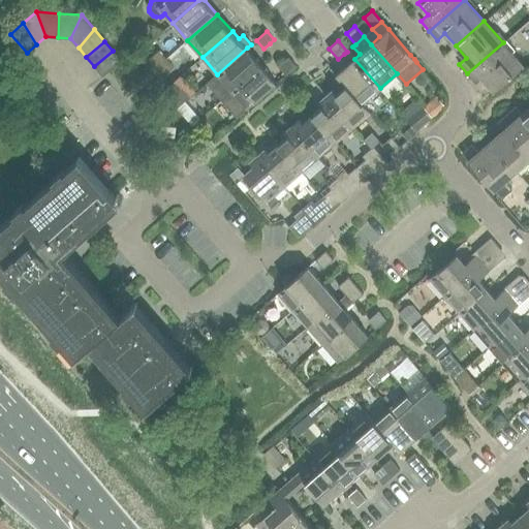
[(503,42),(467,73),(475,84),(483,78),(494,90),(522,65),(503,42)]
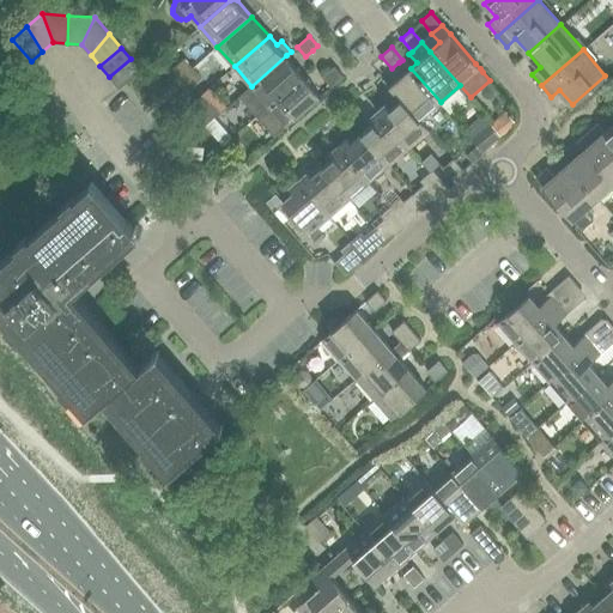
[(240,97),(256,116),(303,76),(286,55),(252,86),(240,97)]
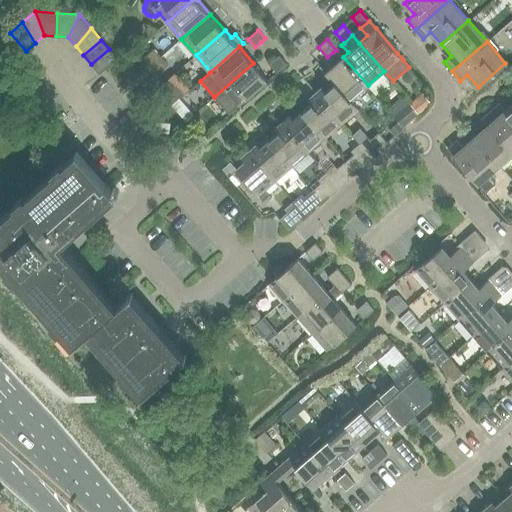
[(144,57),(151,65),(161,56),(154,48),(144,57)]
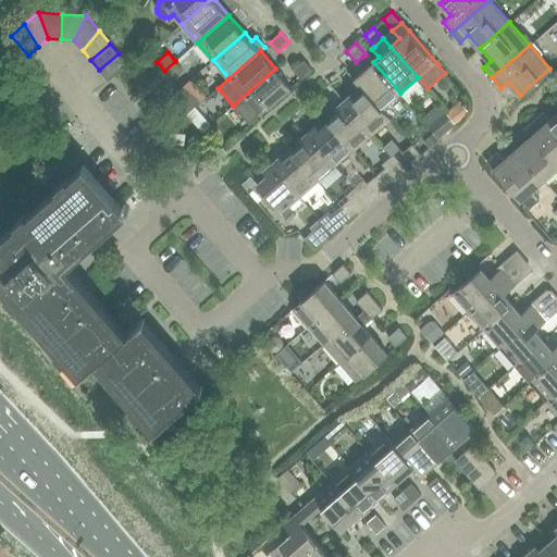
[(119,53),(99,70),(109,81),(127,63),(119,53)]
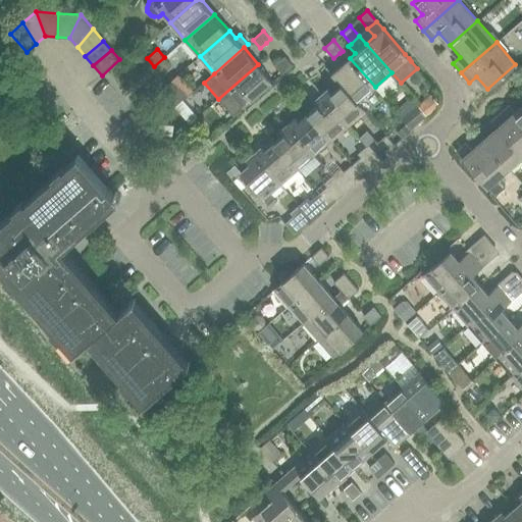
[(285,56),(280,60),(275,65),(282,73),(293,64),(285,56)]
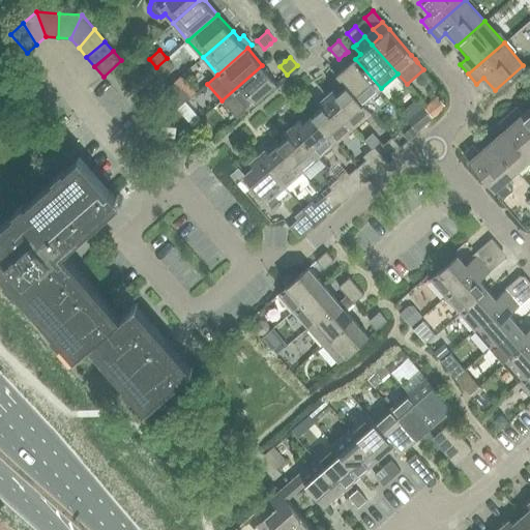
[(167,58),(156,67),(164,76),(175,66),(167,58)]
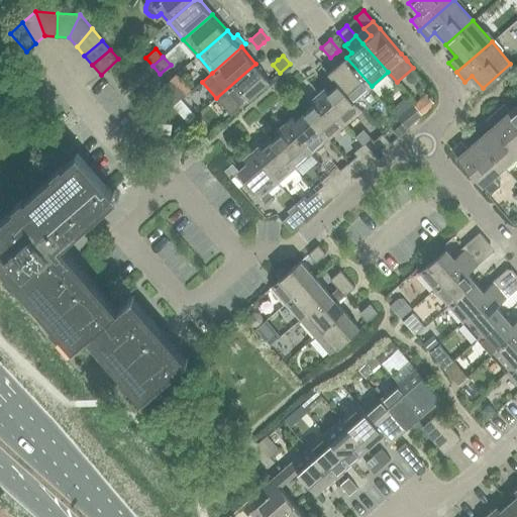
[(328,73),(338,84),(338,83),(354,101),(372,86),(346,58),(328,73)]
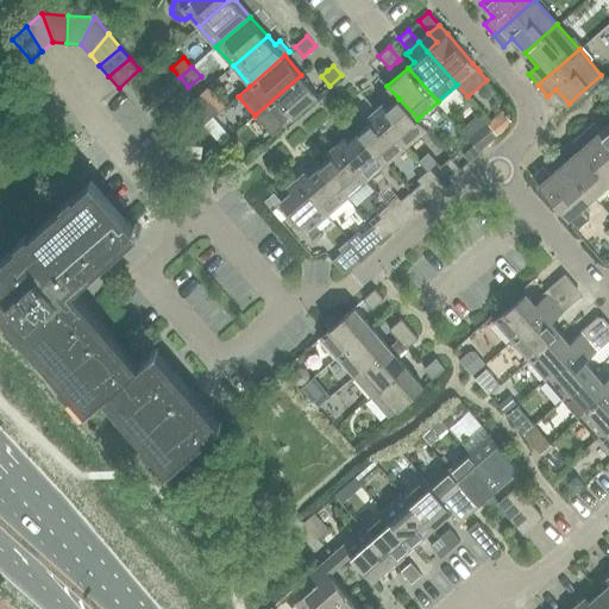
[(301,75),(255,115),(272,136),(319,95),(301,75)]
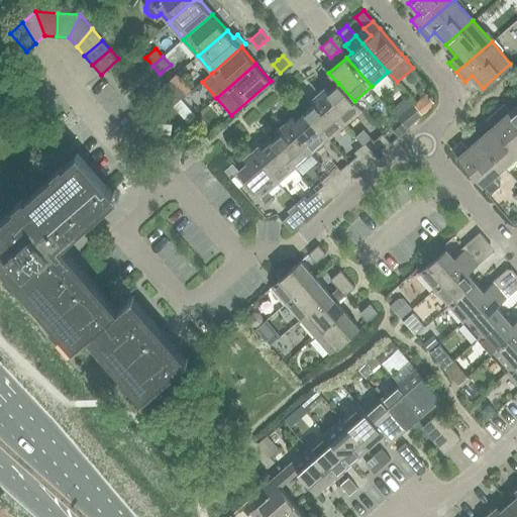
[(166,98),(173,106),(182,99),(192,90),(185,82),(178,74),(167,83),(159,90),(166,98)]
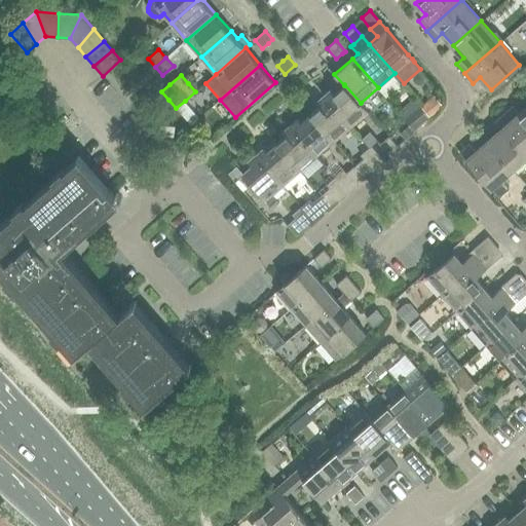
[(332,88),(324,96),(350,126),(368,111),(361,103),(344,84),(344,85),(335,92),(332,88)]
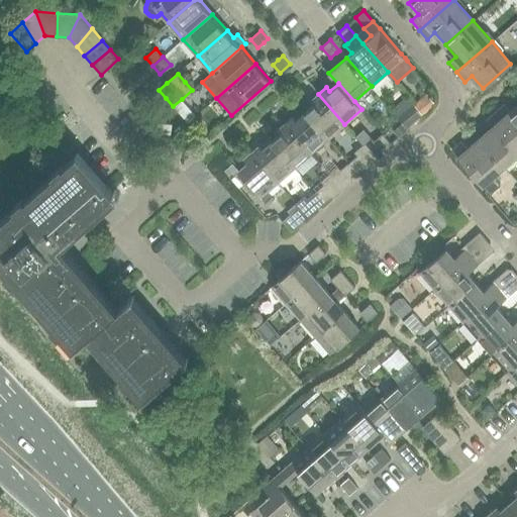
[(314,104),(305,112),(328,138),(344,124),(318,94),(311,100),(314,104)]
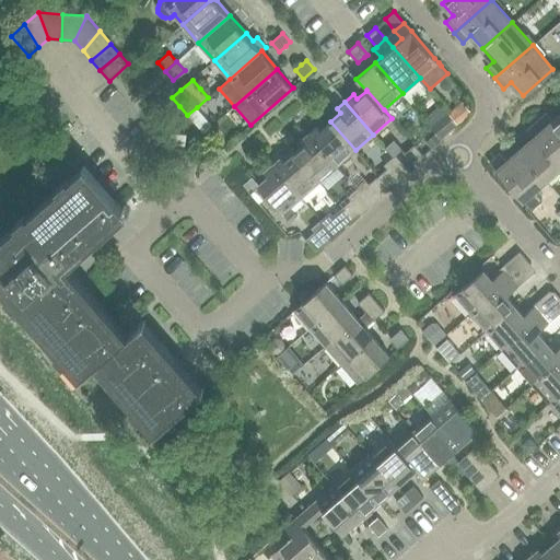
[(463,102),(448,114),(458,125),(465,119),(465,118),(468,116),(466,115),(470,112),(463,102)]
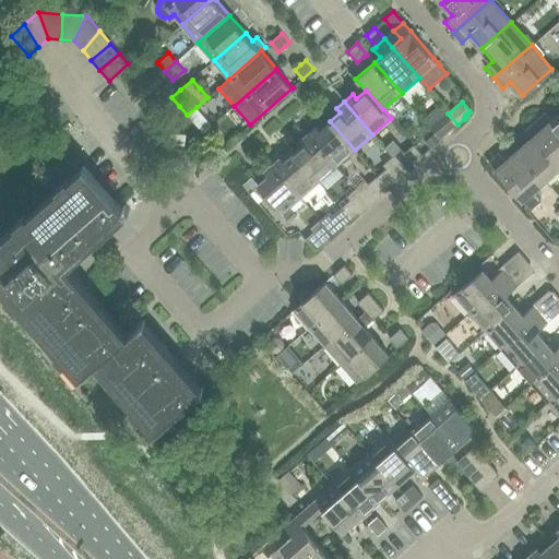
[(450,117),(445,113),(429,126),(440,138),(455,125),(450,117)]
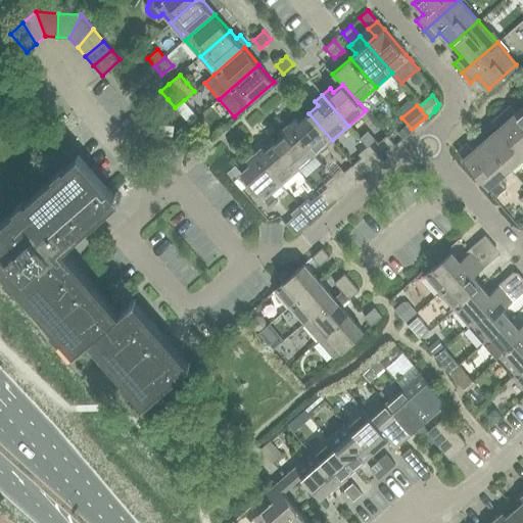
[(509,106),(501,113),(522,139),(522,105),(515,112),(509,106)]
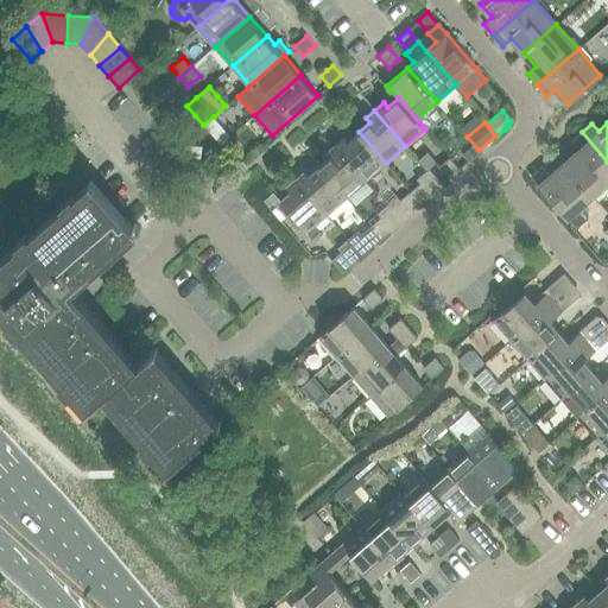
[(344,137),(335,144),(367,179),(386,163),(359,132),(349,141),(344,137)]
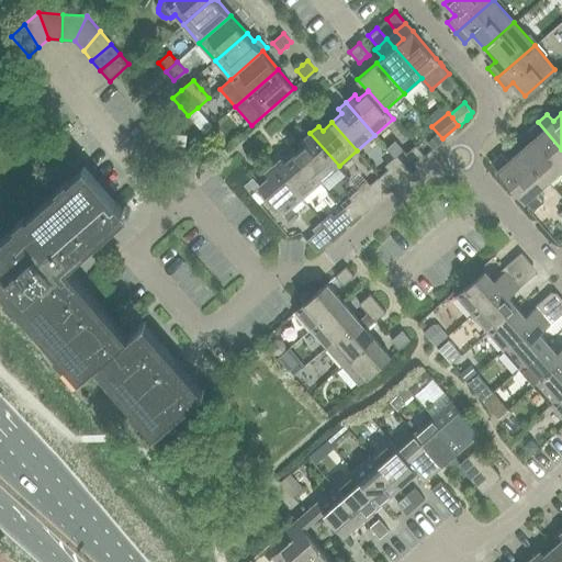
[(534,139),(521,149),(548,180),(561,167),(561,149),(538,122),(527,132),(534,139)]
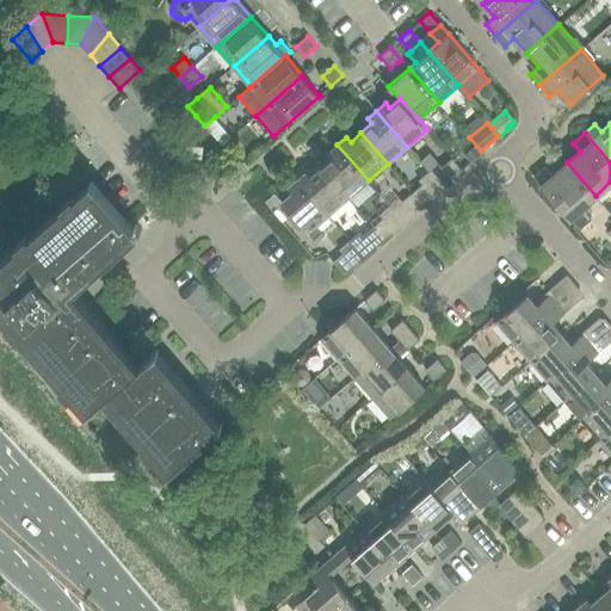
[(187,144),(186,156),(203,158),(204,146),(187,144)]
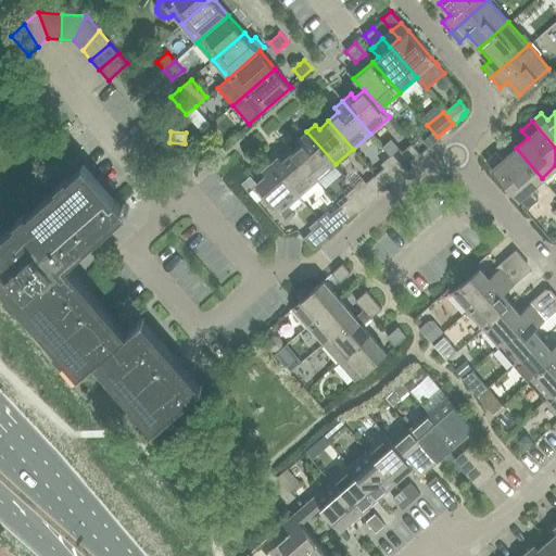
[(302,143),(292,152),(317,180),(336,164),(306,131),(299,139),(302,143)]
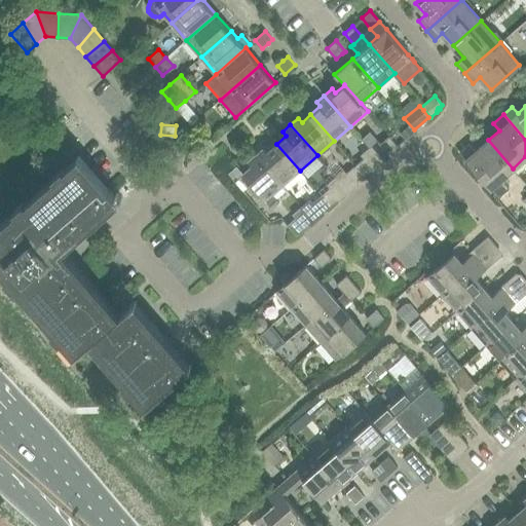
[(406,139),(413,132),(408,125),(401,132),(406,139)]
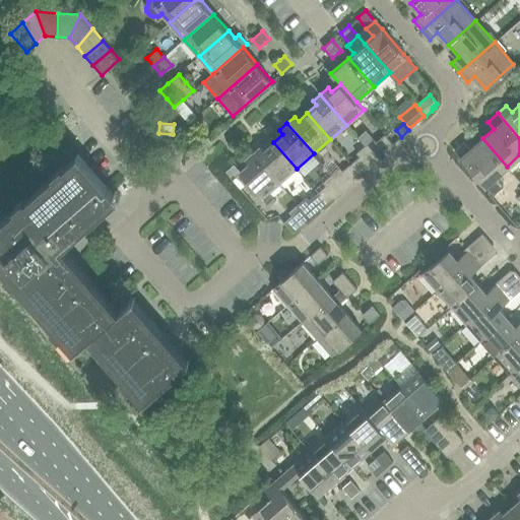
[(374,138),(365,145),(377,158),(385,151),(386,151),(394,144),(385,134),(377,141),(374,138)]
